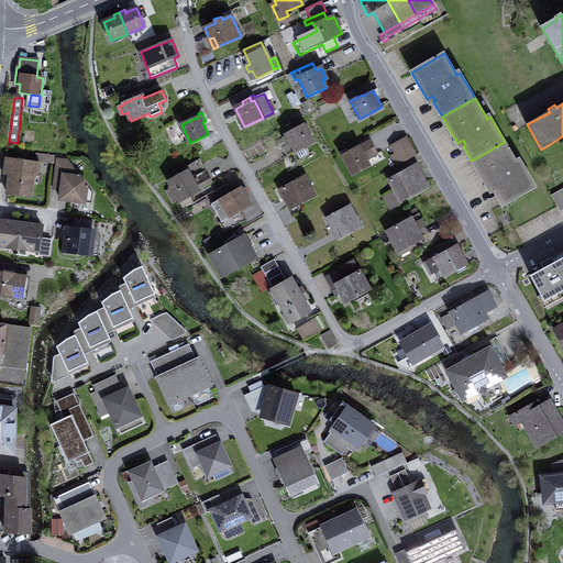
[(290,143),(296,152),(296,151),(304,147),(313,142),(304,125),(286,135),(287,136),(284,138),(287,145),(290,143)]
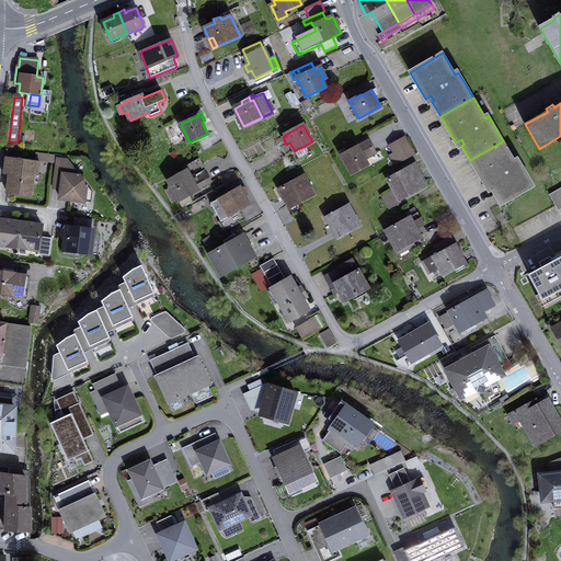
[(391,157),(396,164),(413,155),(405,139),(391,148),(396,155),(391,157)]
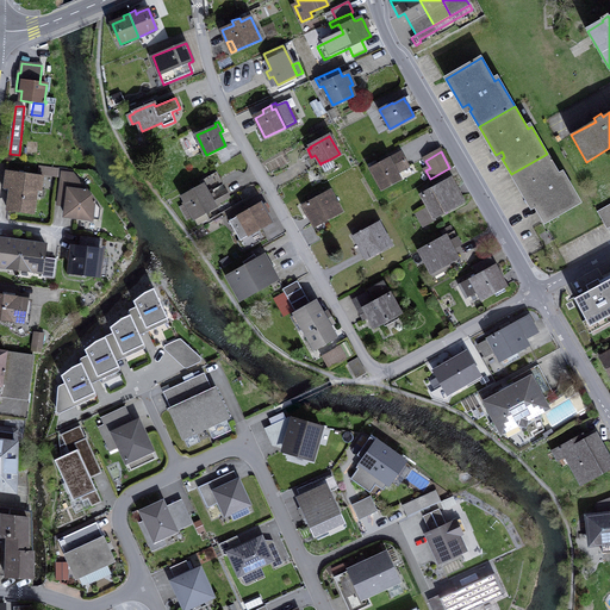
[(381,190),(400,179),(397,173),(409,167),(402,153),(388,160),(381,163),(371,169),(381,190)]
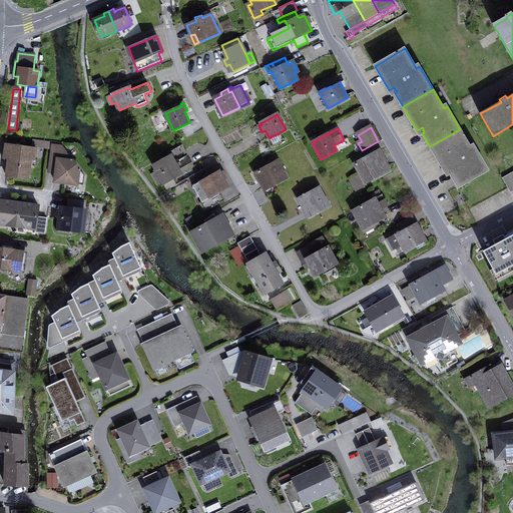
[(475,146),(472,148),(470,146),(460,129),(430,146),(444,170),(449,167),(451,169),(452,171),(450,173),(458,187),(488,169),(475,146)]
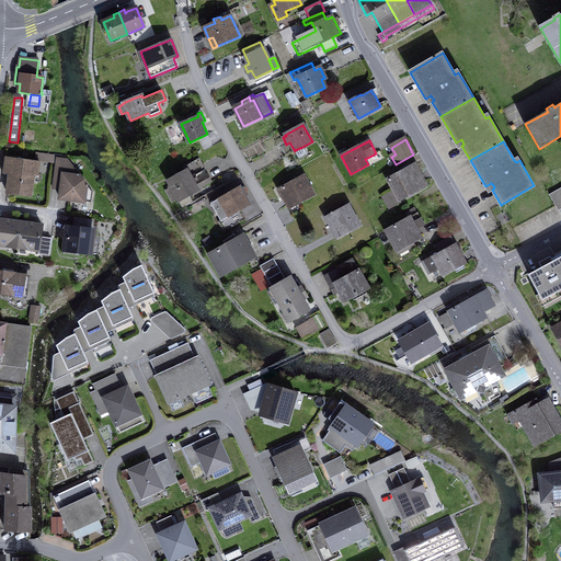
[(295,150),(299,157),(306,153),(302,147),(295,150)]
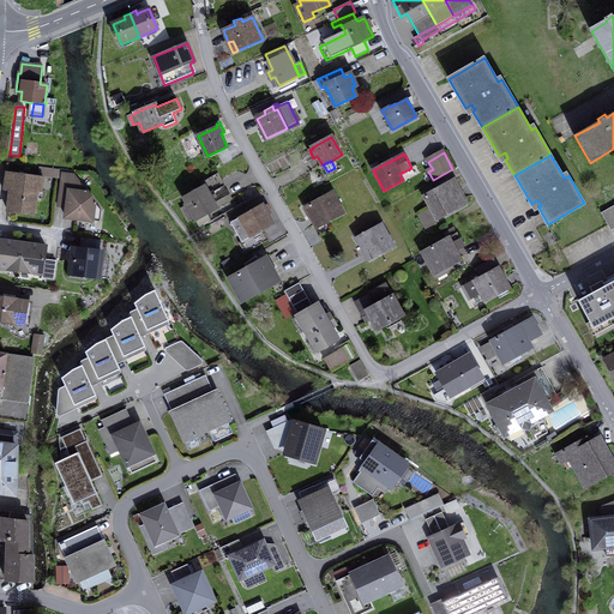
[(11,191),(8,211),(34,215),(37,191),(42,191),(43,178),(6,173),(4,190),(11,191)]
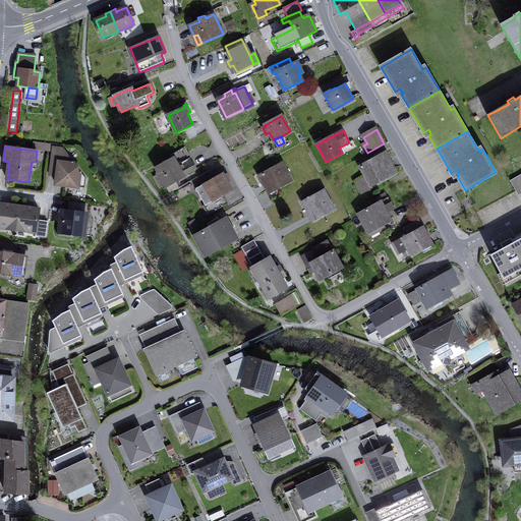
[(81,173),(80,173),(80,172),(63,149),(53,148),(50,169),(57,170),(57,176),(56,184),(84,188),(85,179),(81,173)]
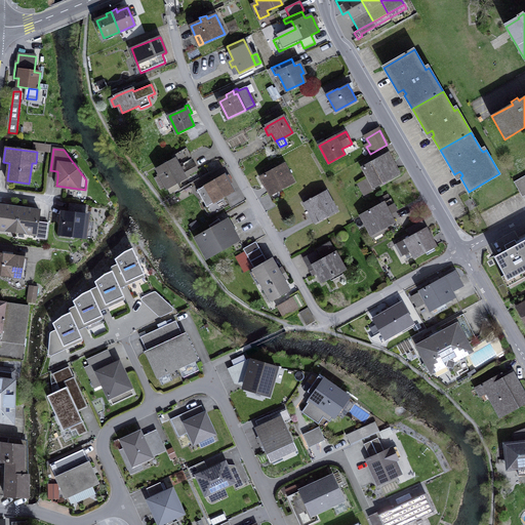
[(186,177),(185,177),(197,170),(194,163),(185,168),(180,170),(178,166),(183,164),(191,160),(186,150),(173,157),(174,160),(157,169),(169,191),(178,186),(176,183),(186,177)]
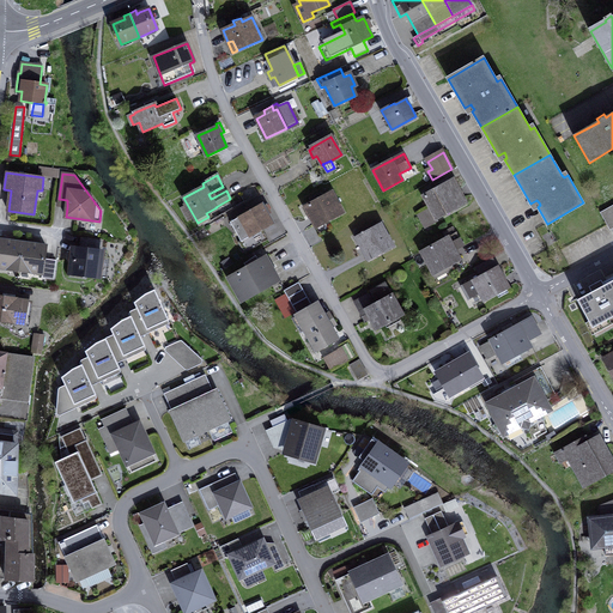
[(437,219),(466,204),(453,180),(450,182),(441,187),(424,195),(431,210),(437,219)]
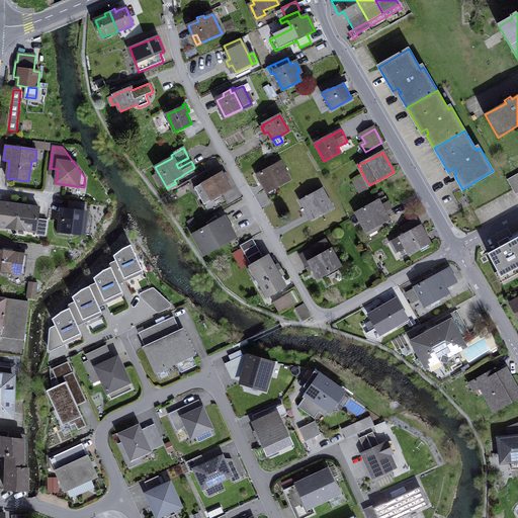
[(273,185),(275,188),(290,180),(280,162),(271,167),(269,164),(262,168),(263,171),(257,175),(265,190),(273,185)]
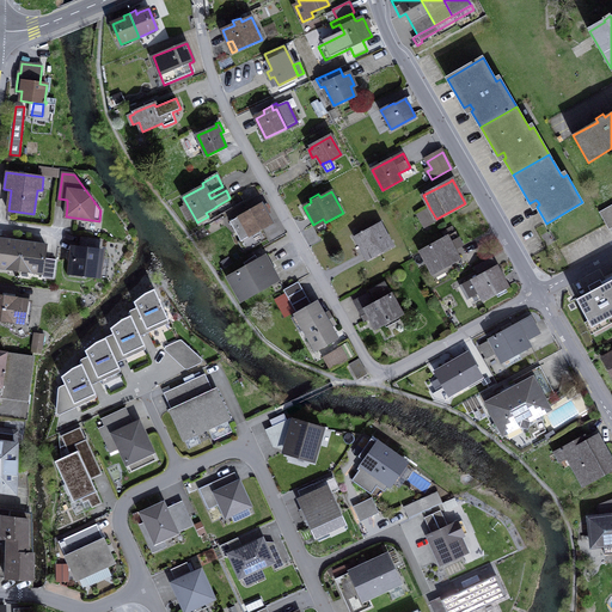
[(230,222),(240,242),(271,224),(267,215),(270,213),(268,208),(264,210),(262,207),(261,204),(230,222)]
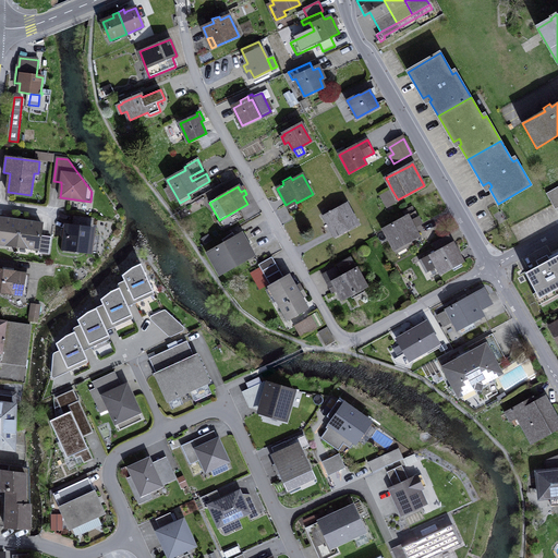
[(556,209),(557,207),(557,187),(547,194),(556,209)]
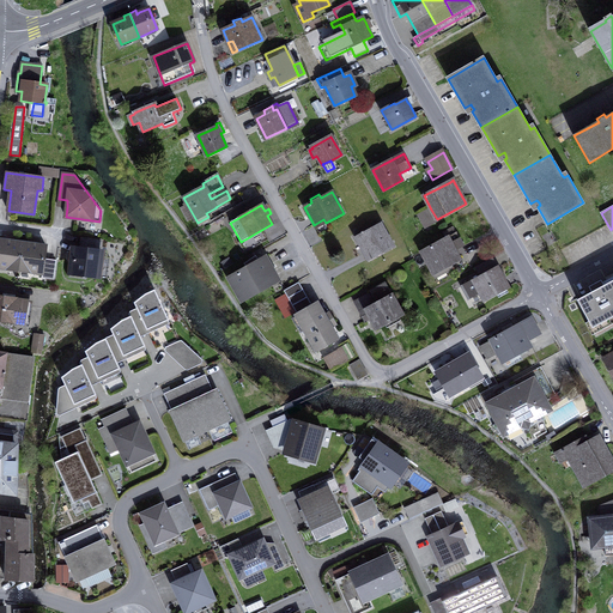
[(437,219),(431,210),(420,216),(426,226),(437,220),(437,219)]
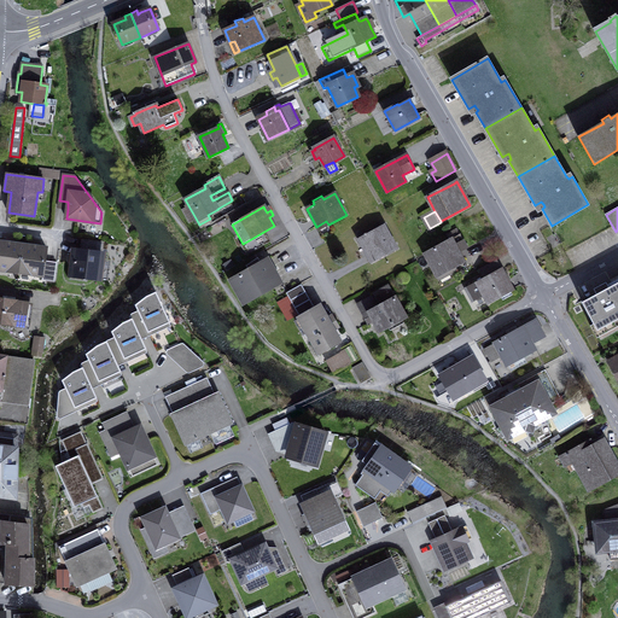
[(371,258),(373,262),(397,249),(384,225),(367,234),(366,233),(365,234),(365,235),(357,239),(369,260),(371,258)]
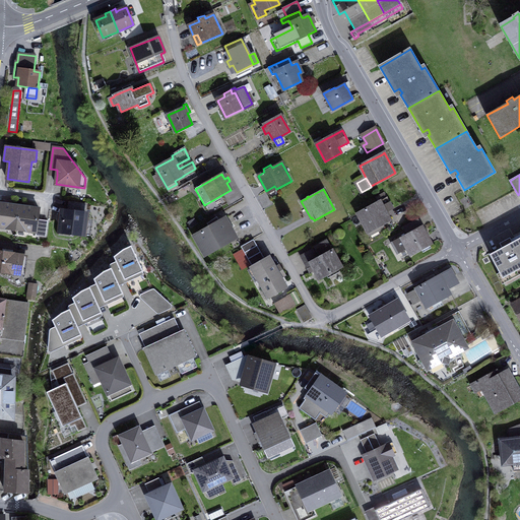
[(384,228),(383,224),(391,220),(387,212),(393,208),(387,197),(358,213),(369,236),(384,228)]
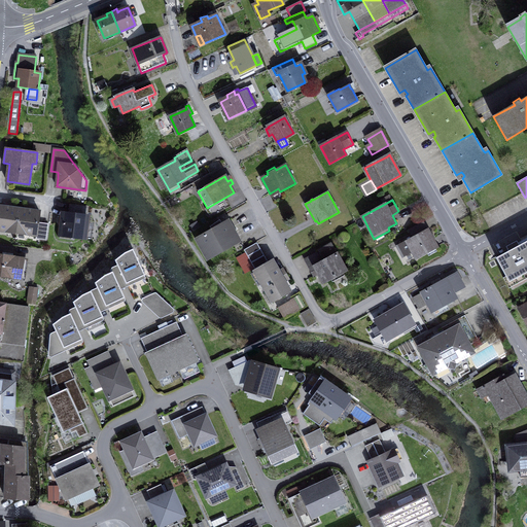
[(74,240),(74,236),(85,238),(86,229),(88,217),(85,216),(86,207),(71,205),(70,214),(63,214),(60,238),(74,240)]
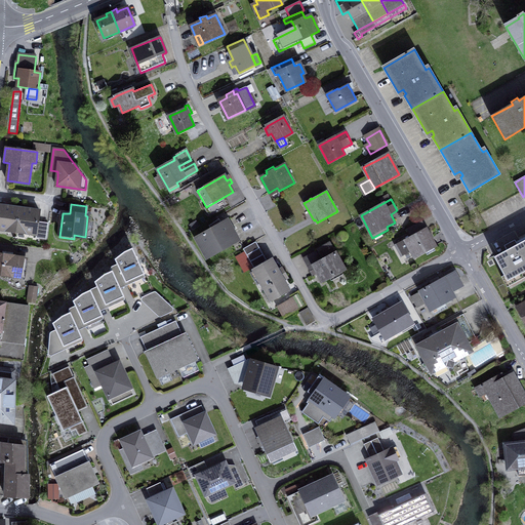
[(0,229),(8,231),(9,228),(16,229),(19,208),(0,205),(0,229)]
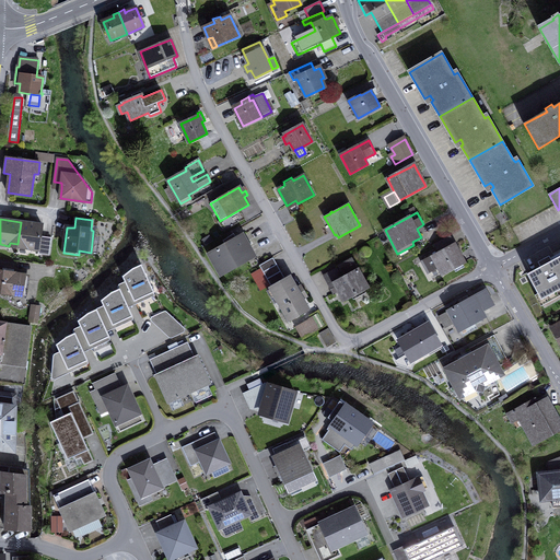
[(100,235),(97,235),(98,226),(94,225),(94,220),(92,220),(91,230),(93,231),(92,243),(100,244),(100,235)]
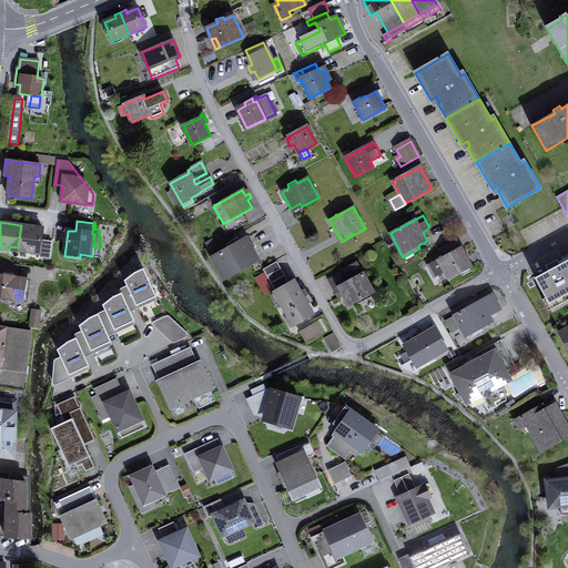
[(41,241),(43,229),(21,225),(18,247),(26,249),(26,252),(39,254),(39,257),(50,260),(52,242),(41,241)]
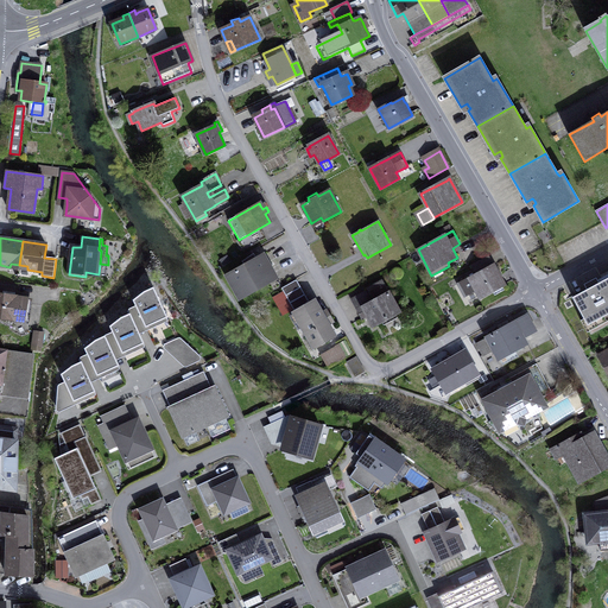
[(227,276),(240,298),(276,278),(264,255),(257,259),(254,255),(244,261),(246,265),(227,276)]
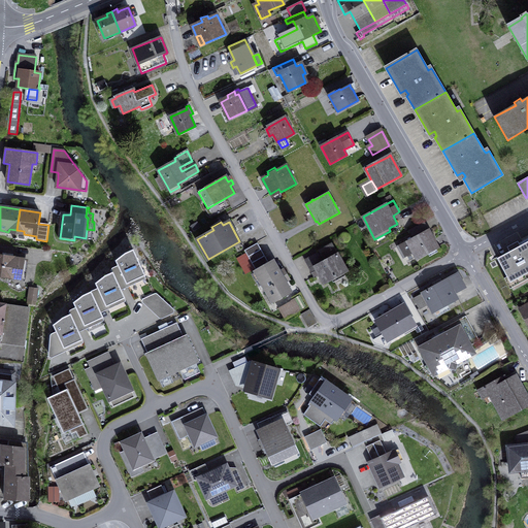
[(409,230),(414,238),(428,230),(424,223),(409,230)]
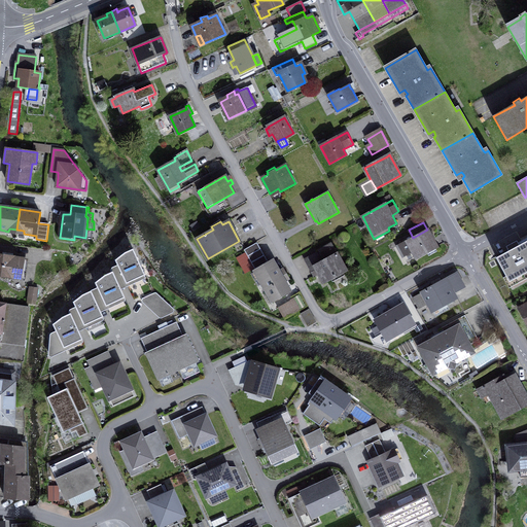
[(413,251),(417,258),(437,247),(432,238),(427,230),(413,238),(397,246),(403,256),(413,251)]
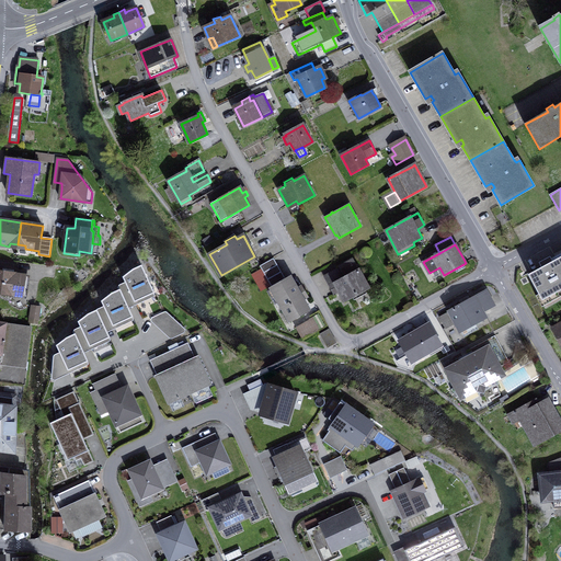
[(539,294),(542,300),(558,292),(560,289),(560,256),(553,261),(541,267),(528,274),(539,294)]
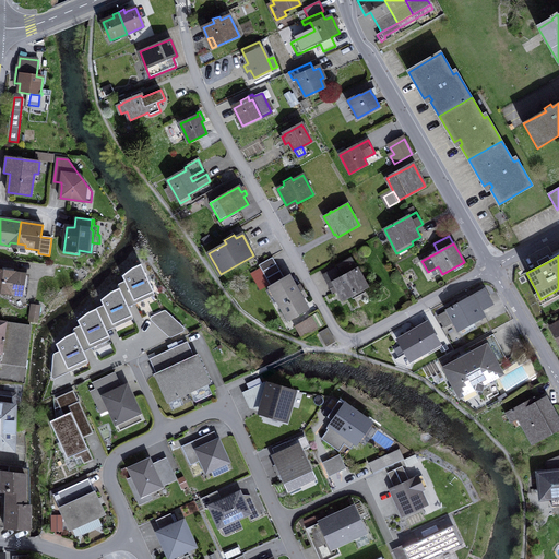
[(537,261),(539,266),(551,260),(548,256),(537,261)]
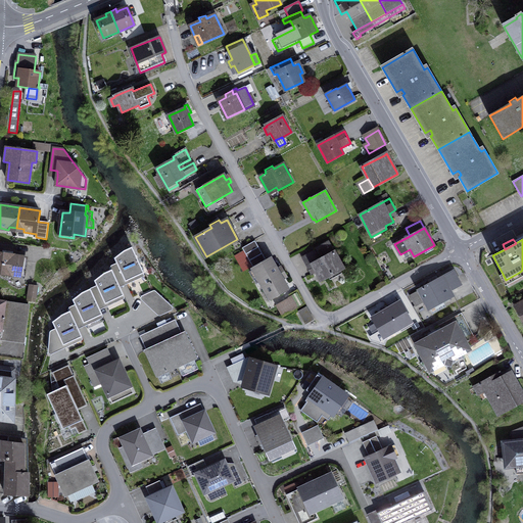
[(266,259),(254,241),(242,248),(253,267),(266,259)]
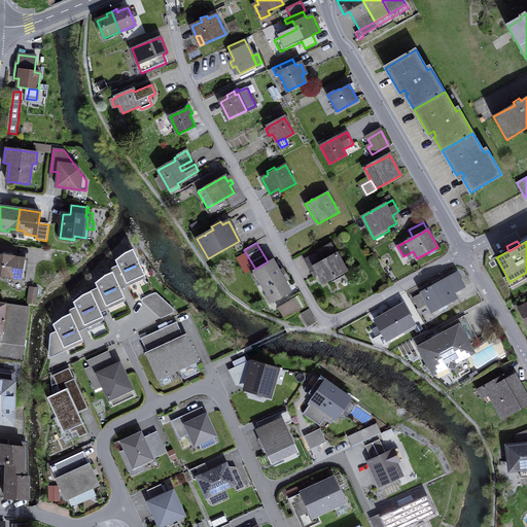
[(319,273),(323,282),(330,278),(345,270),(330,243),(319,250),(320,252),(306,260),(312,273),(317,270),(319,273)]
